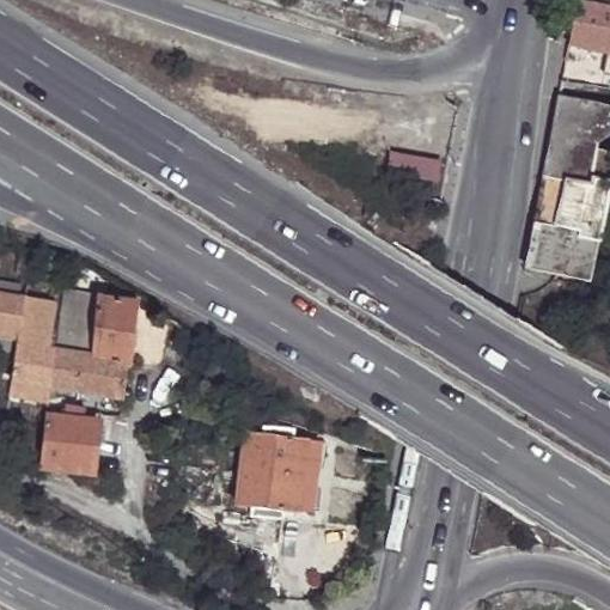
[(609,5),(585,0),(579,0),(569,41),(609,49),(609,55),(605,72),(609,72),(609,5)]
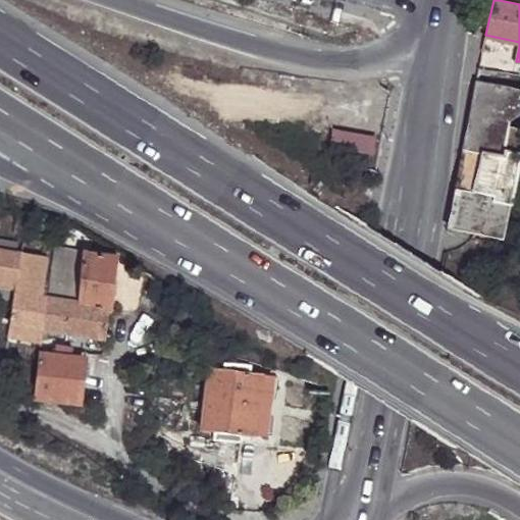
[(519,84),(477,75),(464,146),(481,150),(504,154),(506,148),(509,122),(511,121),(519,112),(519,84)]
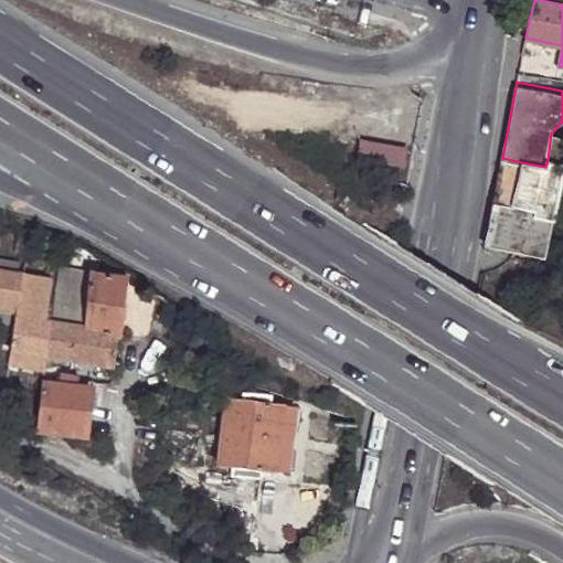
[(562,134),(553,131),(551,133),(548,160),(562,163),(562,134)]
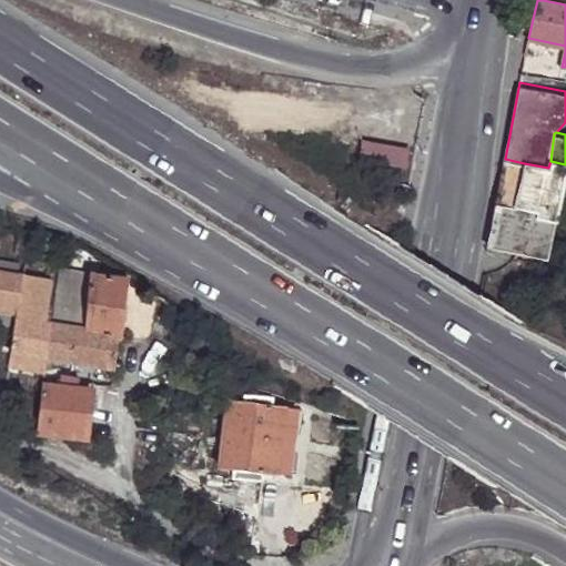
[(364,135),(360,153),(406,163),(408,147),(364,135)]
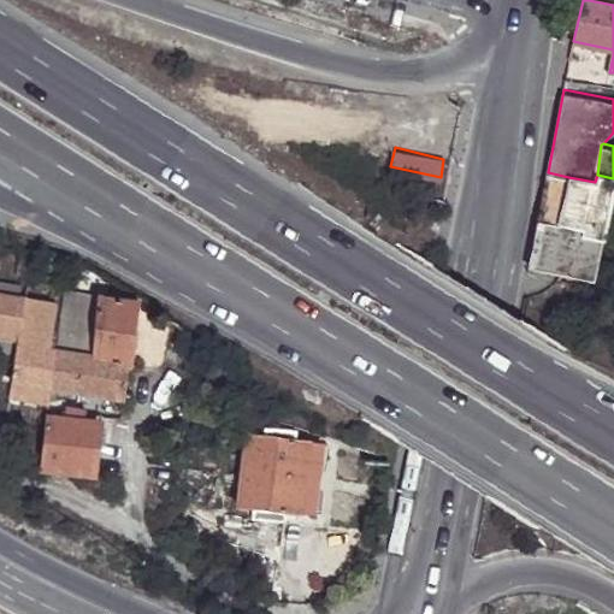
[(568,177),(548,172),(539,218),(559,223),(568,177)]
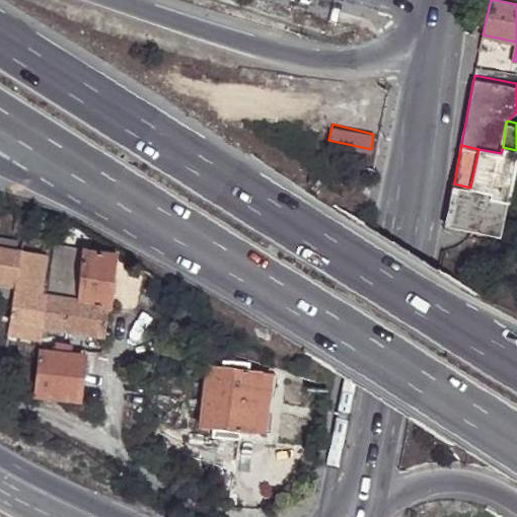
[(492,198),(507,201),(516,155),(516,150),(503,147),(501,153),(478,149),(470,188),(493,192),(492,198)]
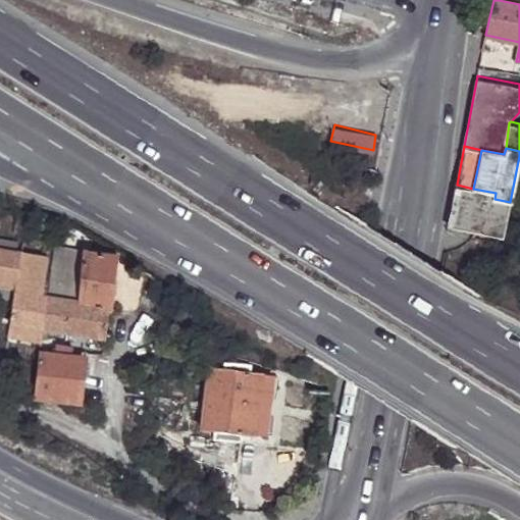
[(450,221),(504,230),(510,202),(495,199),(496,193),(473,189),(457,185),(450,221)]
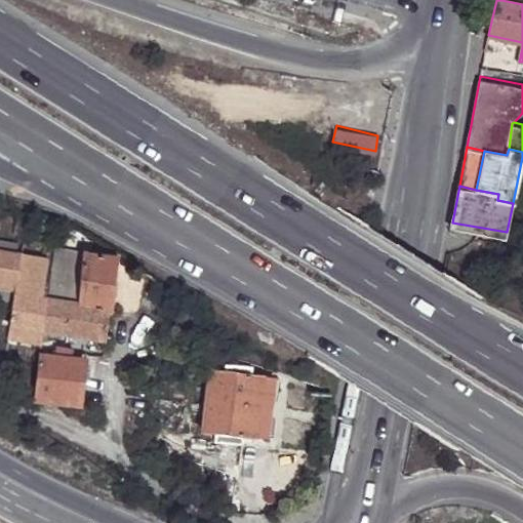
[(120,256),(54,248),(46,297),(41,329),(105,339),(110,311),(113,310),(120,256)]
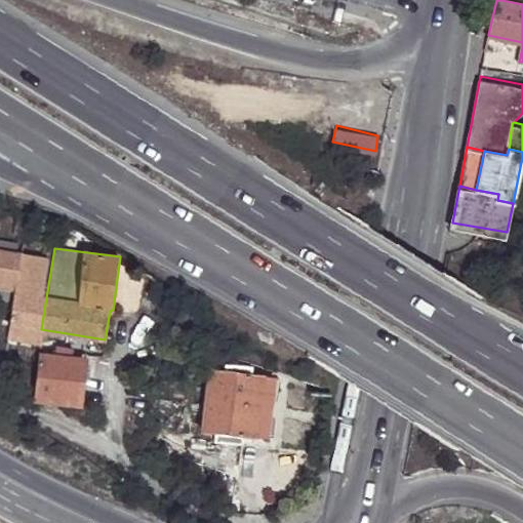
[(8,325),(41,329),(46,297),(42,296),(46,257),(0,249),(0,285),(13,288),(8,325)]
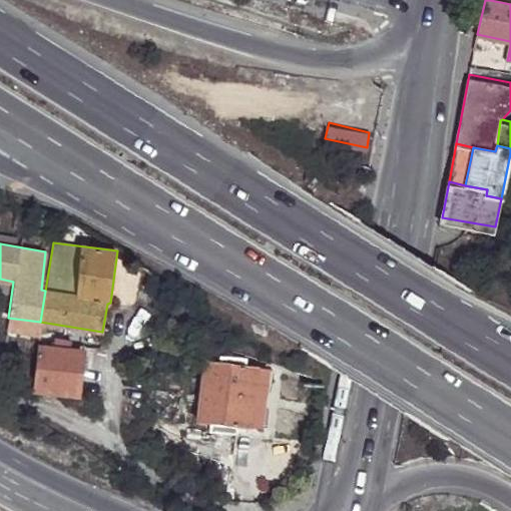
[(7,327),(38,332),(40,322),(8,318),(7,327)]
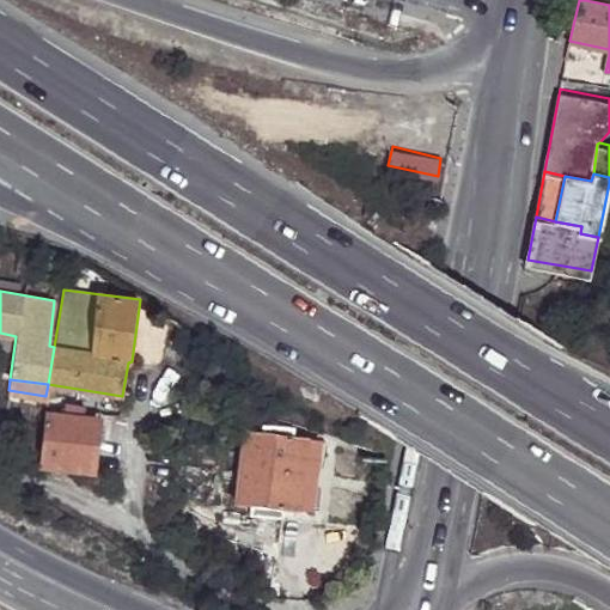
[(61,414),(83,415),(84,407),(62,402),(61,414)]
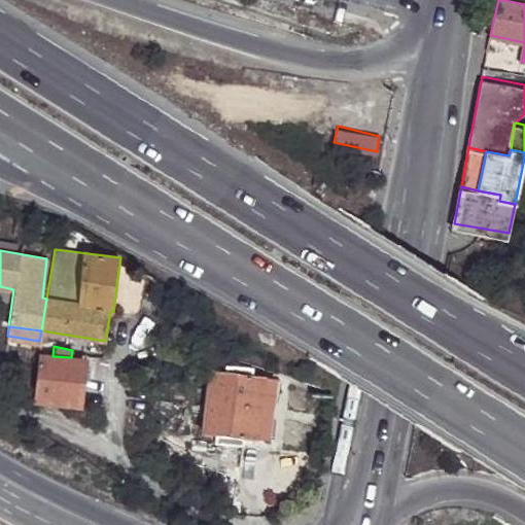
[(37,353),(31,403),(77,409),(84,359),(71,357),(53,356),(37,353)]
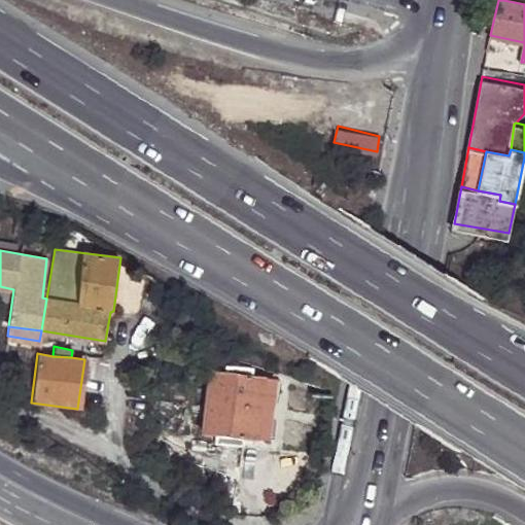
[(255,436),(261,378),(261,376),(251,375),(252,370),(240,368),(240,374),(211,371),(204,434),(216,436),(216,444),(244,445),(244,440),(255,441),(255,436)]
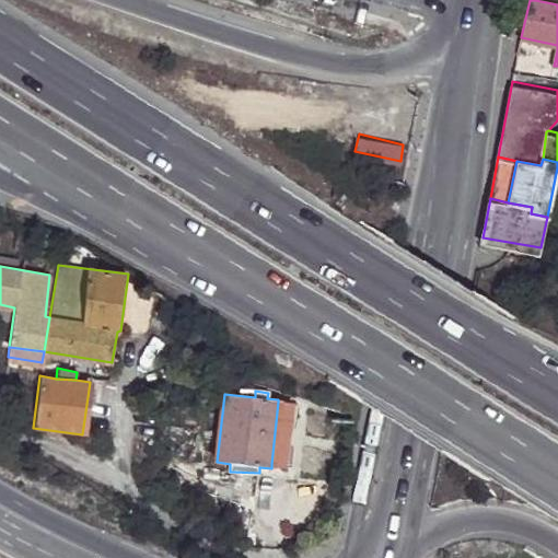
[(301,404),(278,402),(271,464),(294,467),(301,404)]
